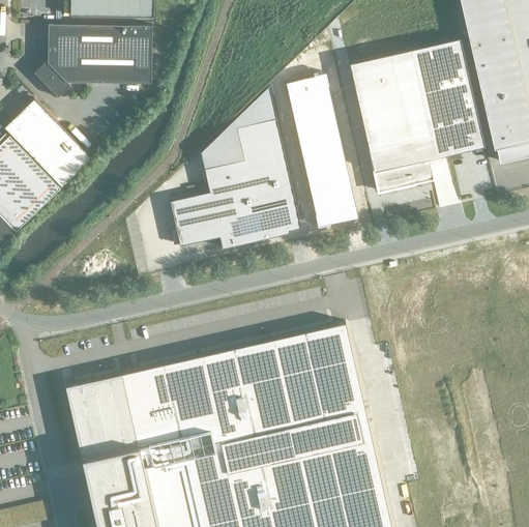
[(69,0),(70,17),(154,19),(154,0),(69,0)]
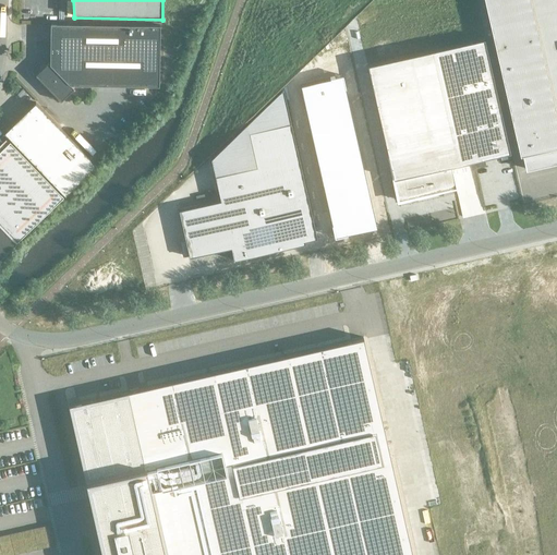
[(556,0),(483,0),(520,158),(523,157),(527,172),(556,165),(556,0)]
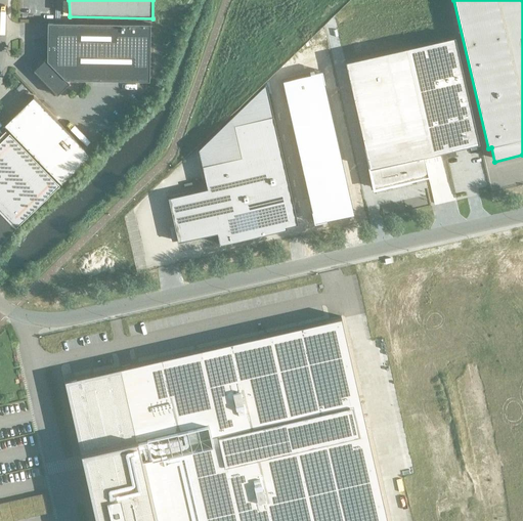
[(151,27),(48,25),(47,62),(46,61),(34,73),(58,97),(71,86),(67,82),(150,84),(151,27)]
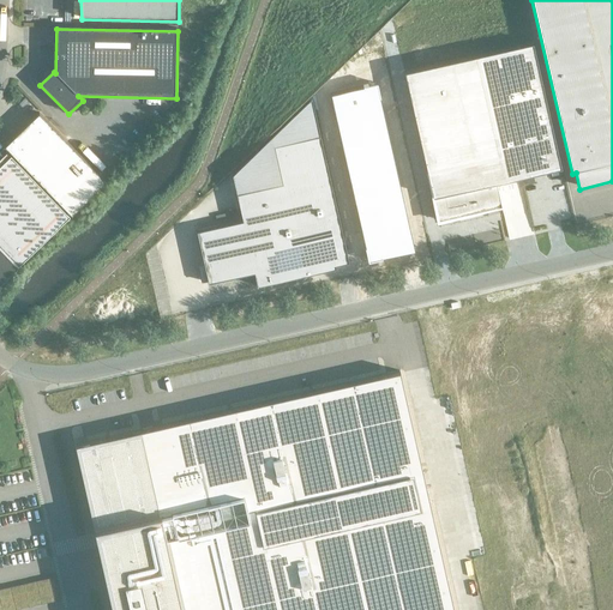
[(534,44),(406,74),(440,223),(504,209),(498,185),(563,170),(534,44)]
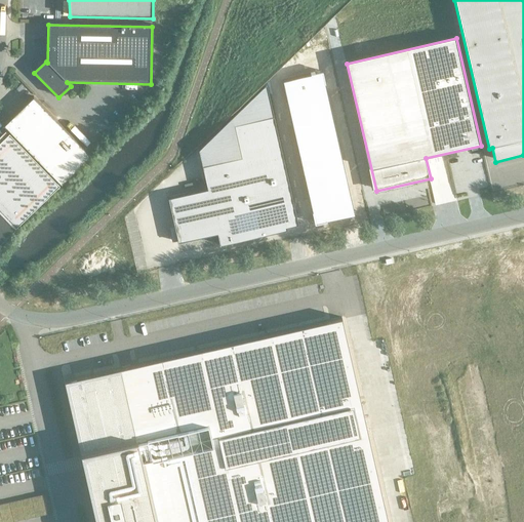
[(283,82),(316,226),(356,216),(323,73),(283,82)]
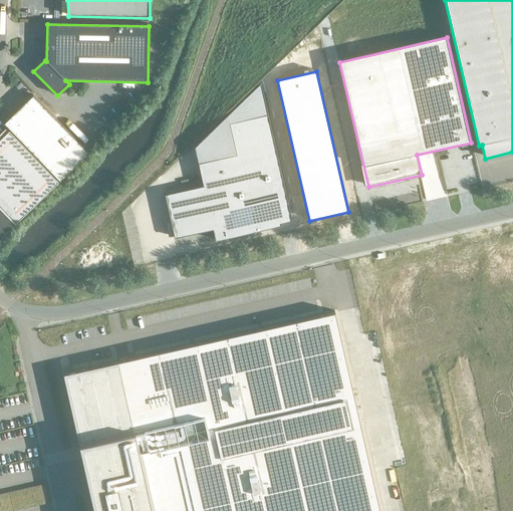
[(88,155),(89,155),(33,96),(5,124),(60,183),(88,155)]
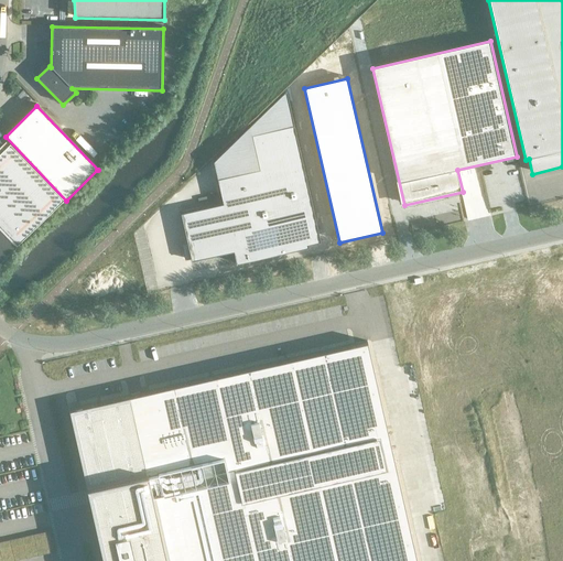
[(295,127),(252,137),(260,171),(218,181),(224,206),(182,215),(192,263),(235,254),(237,266),(310,249),(309,247),(322,245),(295,127)]
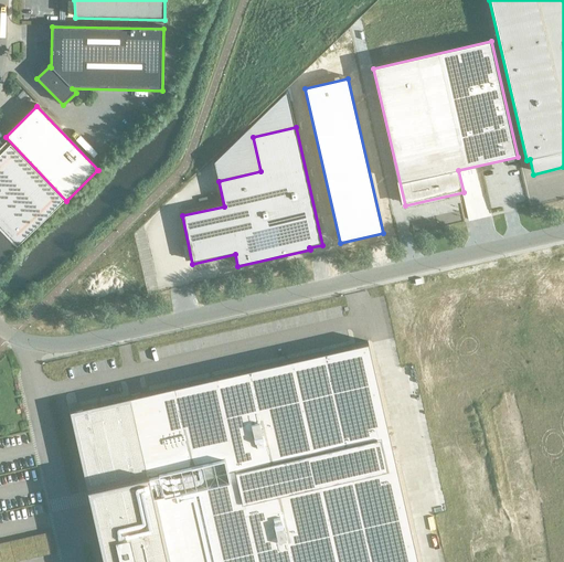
[(0,229),(18,247),(65,202),(11,146),(0,156),(0,229)]
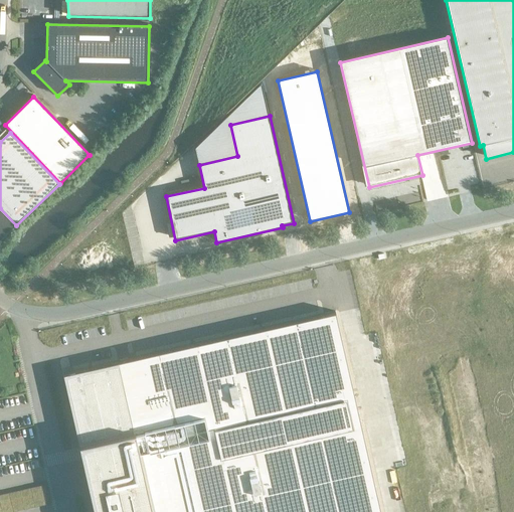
[(0,240),(16,225),(0,209),(0,240)]
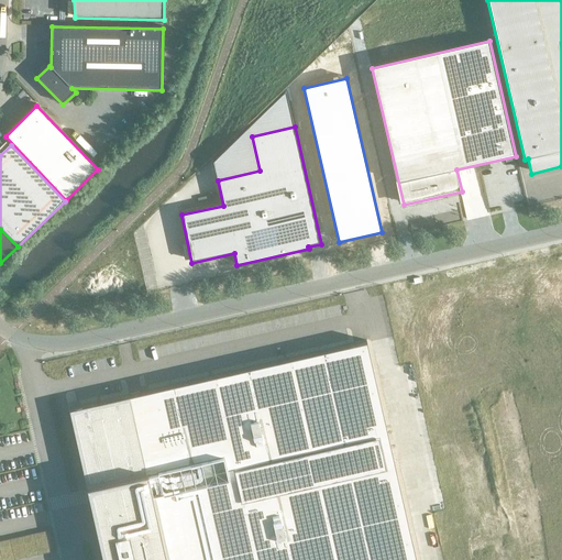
[(416,559),(367,343),(131,397),(70,410),(74,425),(76,424),(95,505),(113,501),(119,526),(100,530),(107,559),(416,559)]
